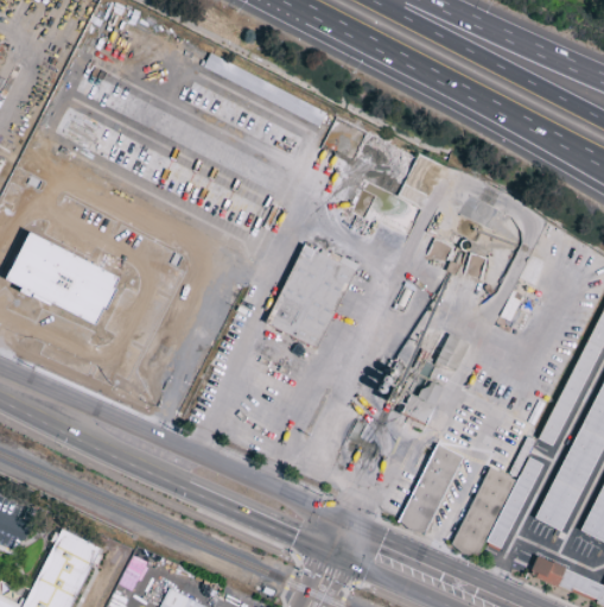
[(204,69),(322,125),(329,111),(210,55),(204,69)]
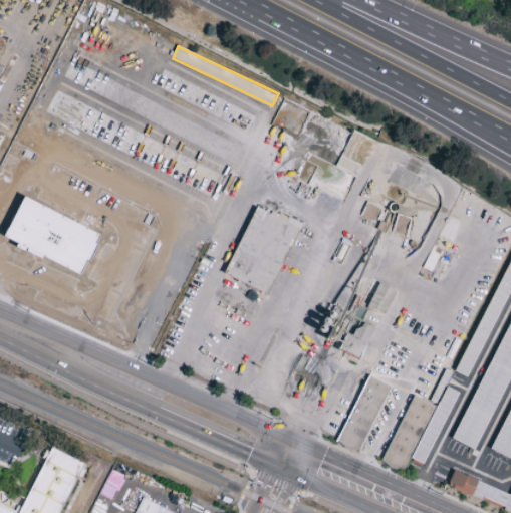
[(6,237),(19,242),(17,246),(83,274),(102,232),(23,198),(6,237)]
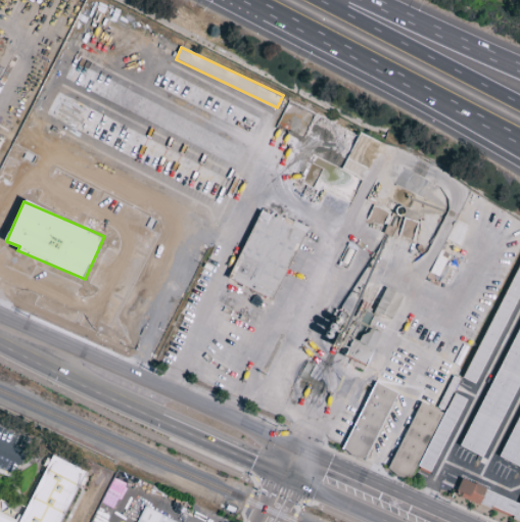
[(305,231),(261,210),(230,279),(275,298),(305,231)]
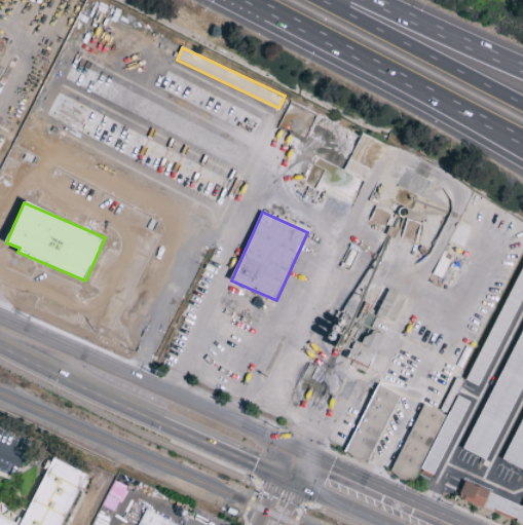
[(522,508),(467,480),(459,494),(522,524),(522,264),(468,380),(480,386),(522,297),(522,508)]
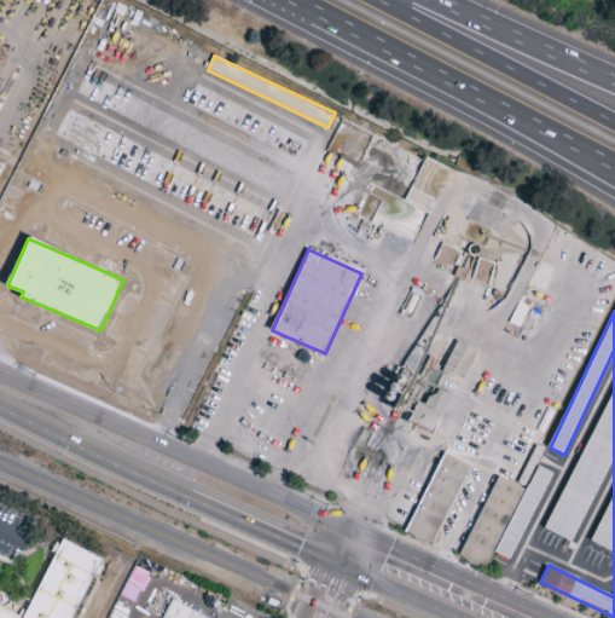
[(477,348),(456,341),(446,370),(466,377),(477,348)]
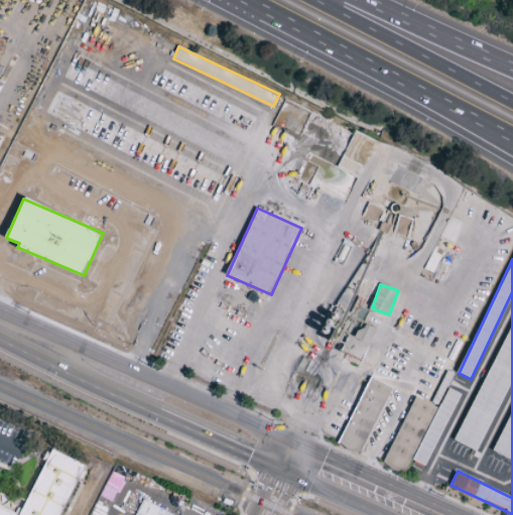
[(512,317),(460,442),(483,452),(512,381),(512,317)]
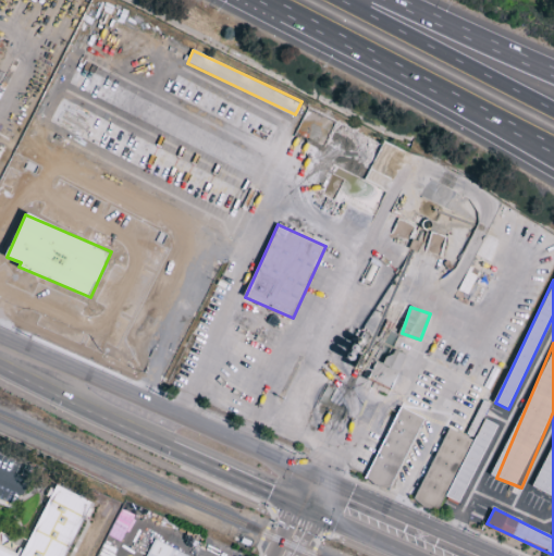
[(369,378),(391,386),(396,373),(386,370),(388,367),(377,361),(369,378)]
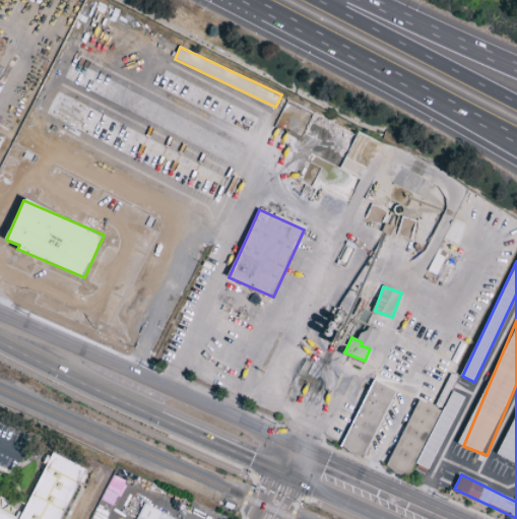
[(396,389),(373,379),(342,447),(366,458),(396,389)]
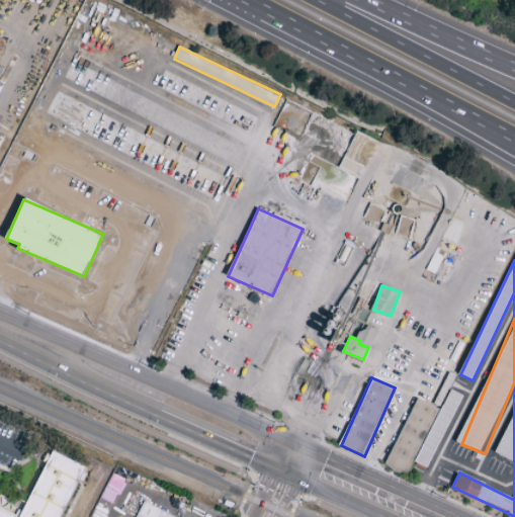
[(429,467),(462,395),(450,389),(441,409),(417,398),(385,465),(407,476),(414,460),(429,467)]
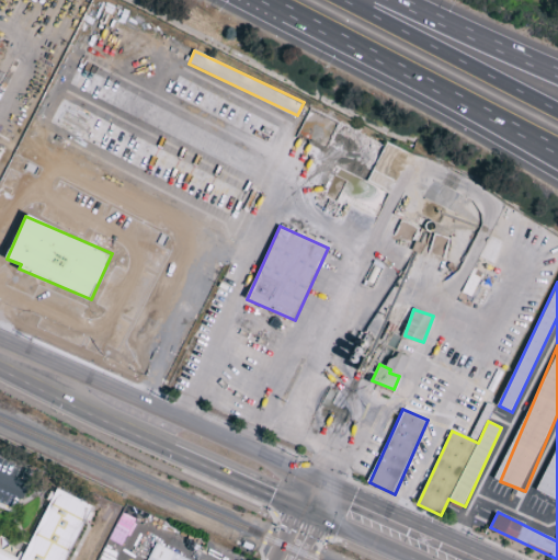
[(557,452),(539,491),(557,499),(557,452)]
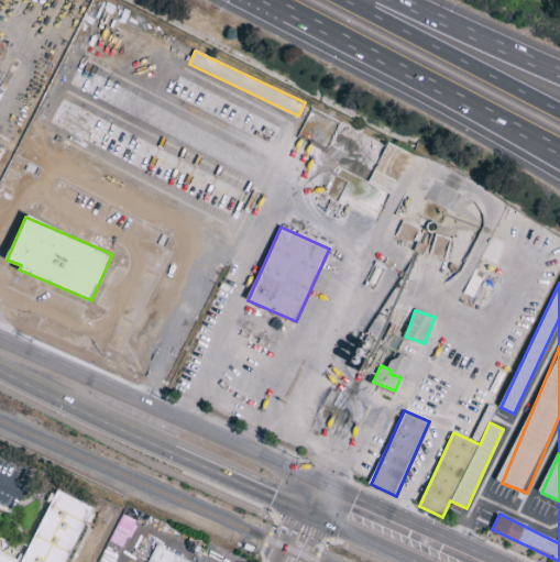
[(191,561),(156,547),(149,561),(191,561)]
